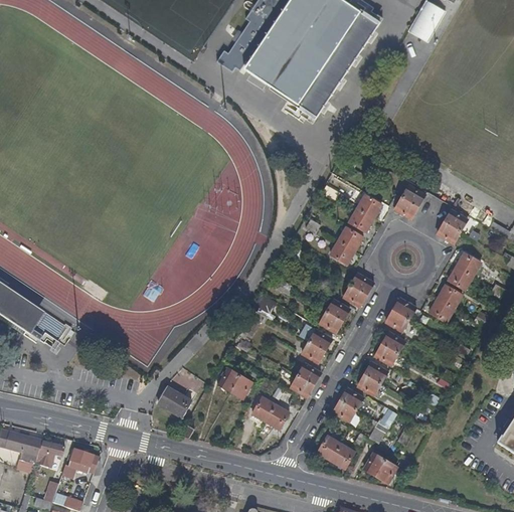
[(301,116),(312,122),(378,22),(353,6),(351,9),(349,7),(351,4),(345,0),(253,0),(249,0),(235,19),(238,21),(217,54),(214,52),(207,63),(223,73),(225,70),(230,73),(236,64),(238,65),(234,72),(287,108),(286,109),(293,114),(292,115),(299,120),(301,116)]
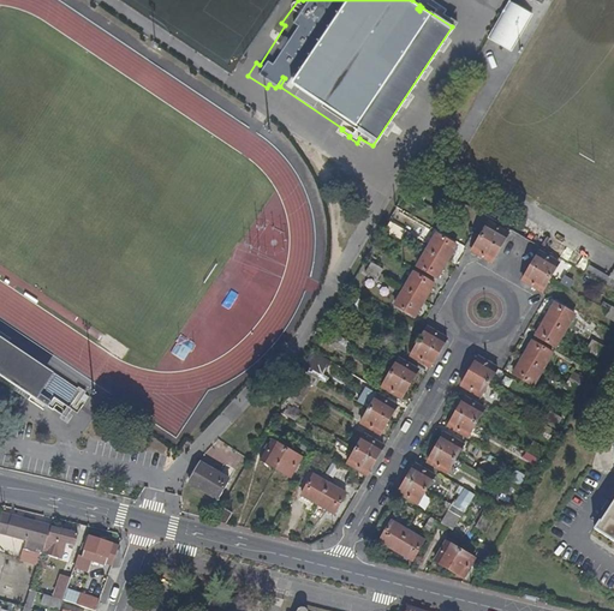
[(488,34),(511,48),(531,13),(511,0),(507,0),(488,34)]
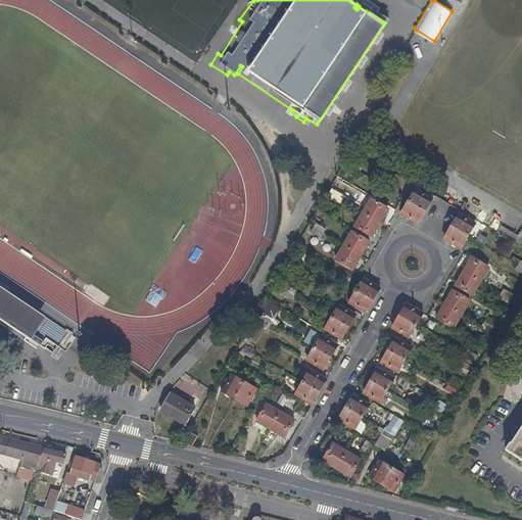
[(348,152),(344,159),(348,161),(345,167),(356,173),(361,163),(351,158),(353,154),(348,152)]
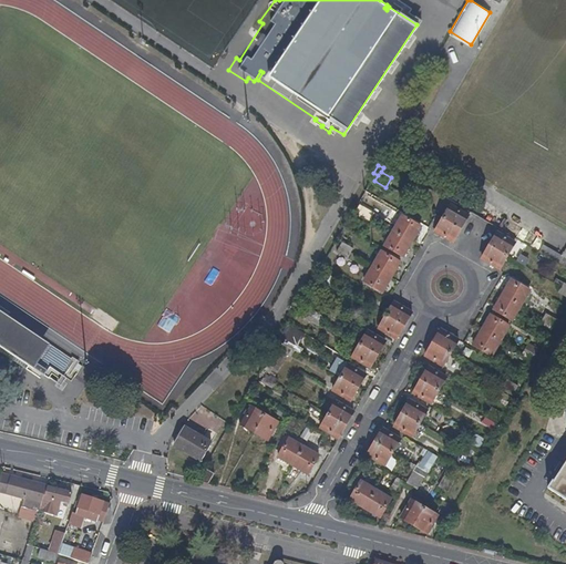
[(434,212),(426,225),(451,239),(465,214),(448,203),(441,215),(434,212)]
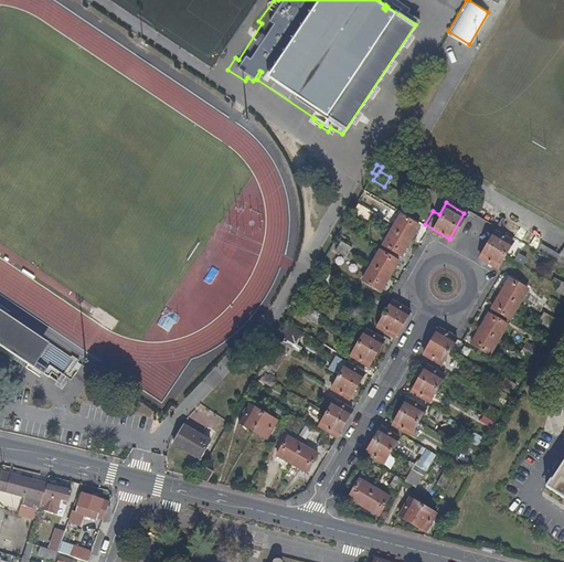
[(360,204),(354,213),(364,220),(371,211),(360,204)]
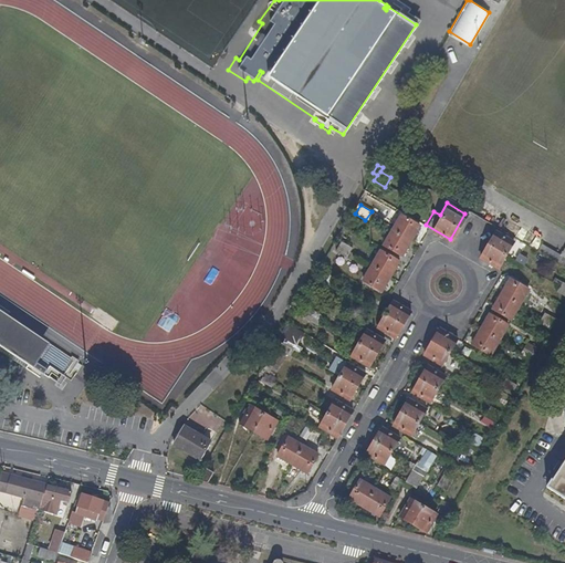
[(469,207),(467,210),(495,227),(498,223),(469,207)]
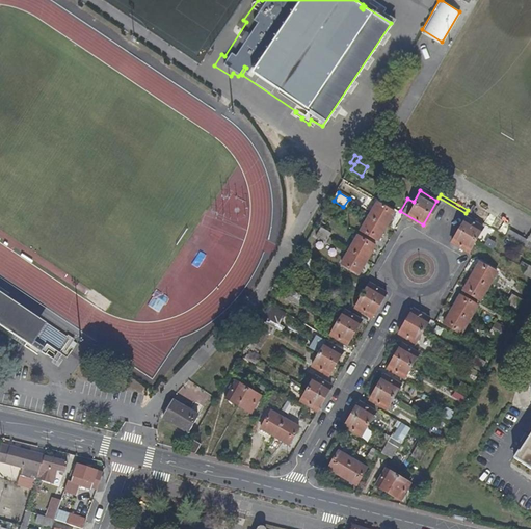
[(360,230),(376,239),(393,211),(376,201),(360,230)]
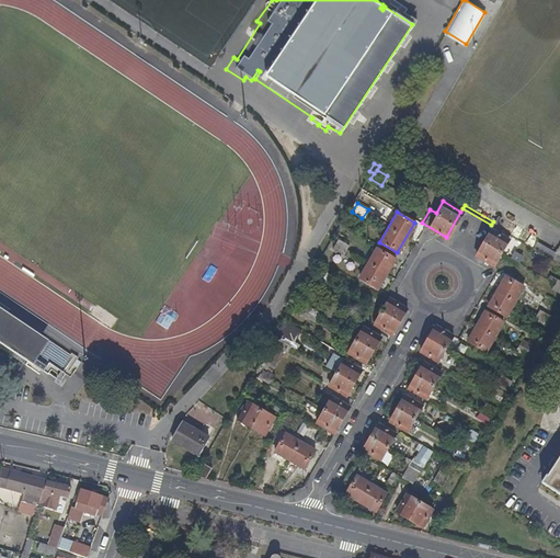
[(506,239),(489,228),(475,253),(492,264),(506,239)]
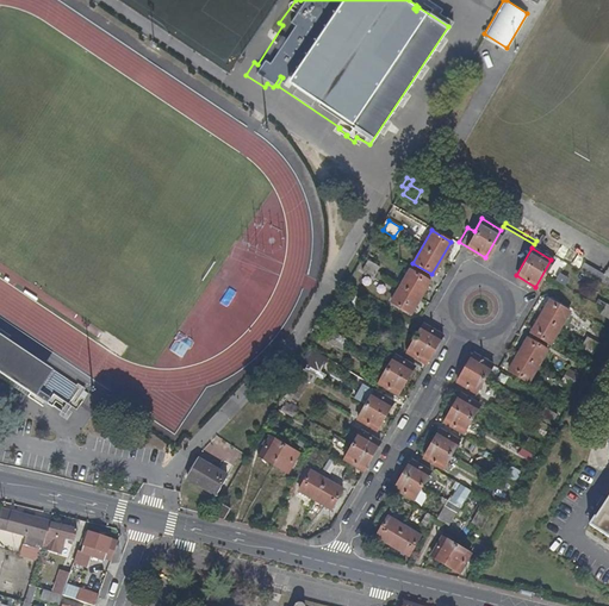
[(366,258),(360,269),(372,275),(378,266),(366,258)]
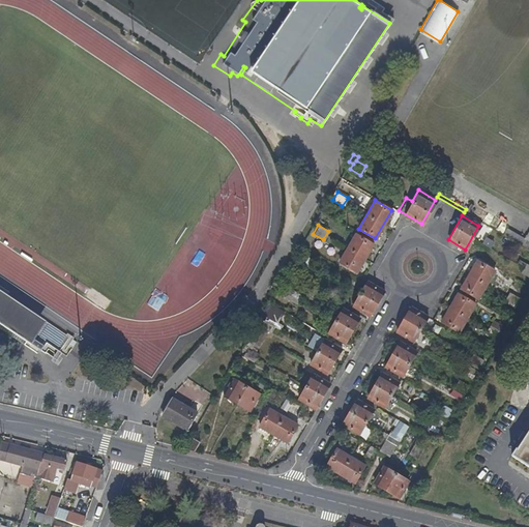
[(504,227),(500,234),(528,250),(528,225),(522,237),(504,227)]
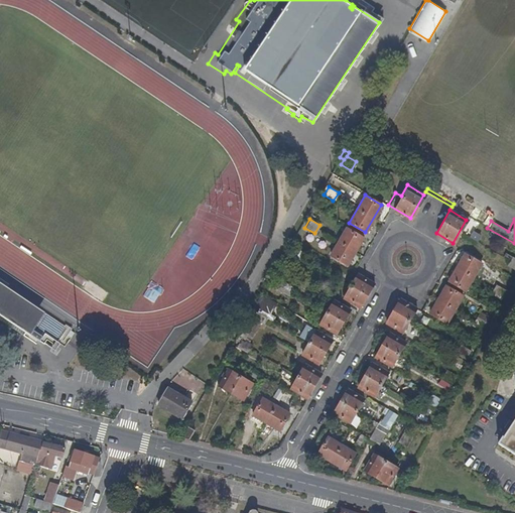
[(331,254),(347,264),(363,237),(346,228),(331,254)]
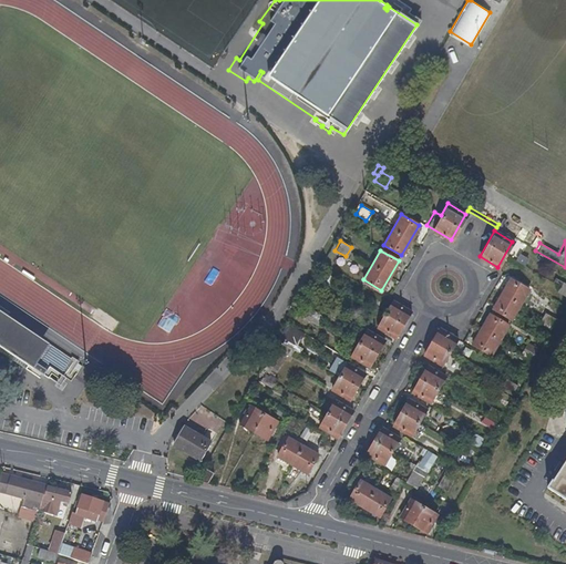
[(321,275),(316,284),(327,290),(332,280),(321,275)]
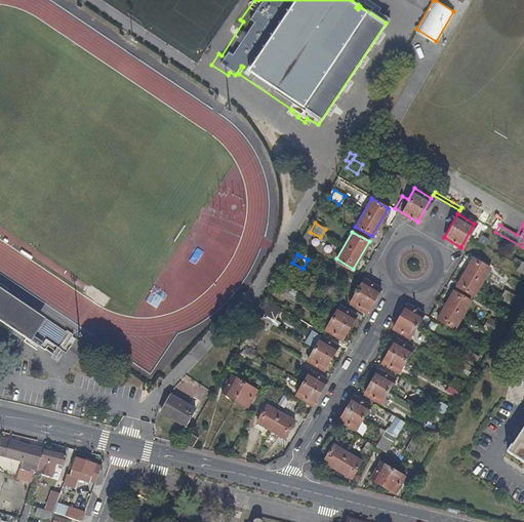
[(454,284),(471,293),(486,266),(470,256),(454,284)]
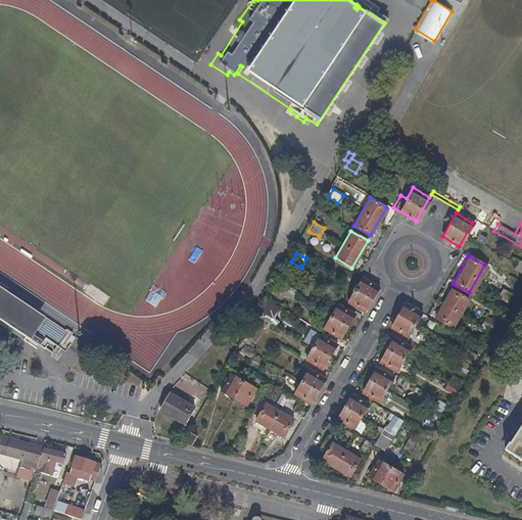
[(513,267),(521,272),(521,260),(518,257),(513,267)]
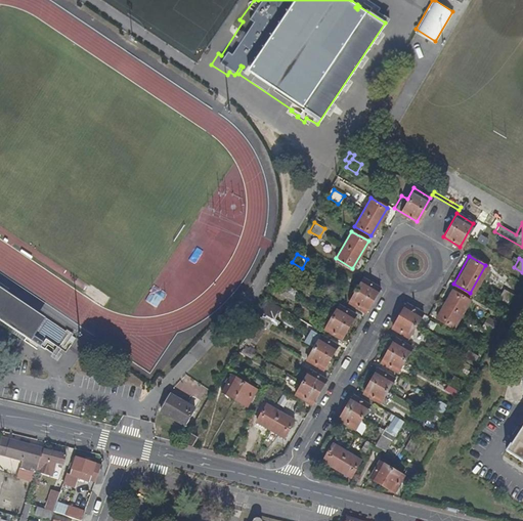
[(364,310),(379,287),(362,277),(348,301),(364,310)]
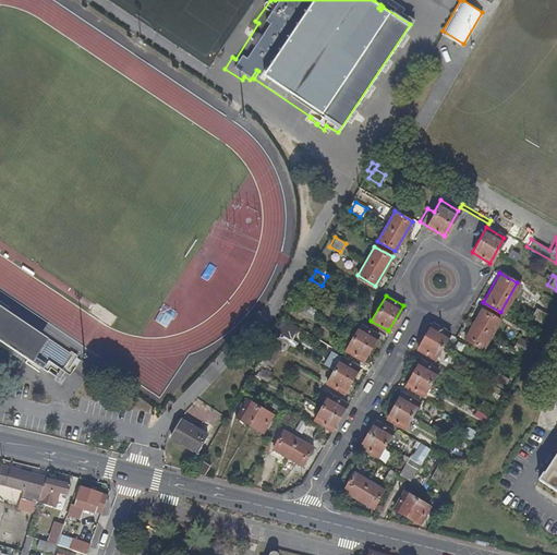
[(299,299),(294,309),(311,318),(316,309),(299,299)]
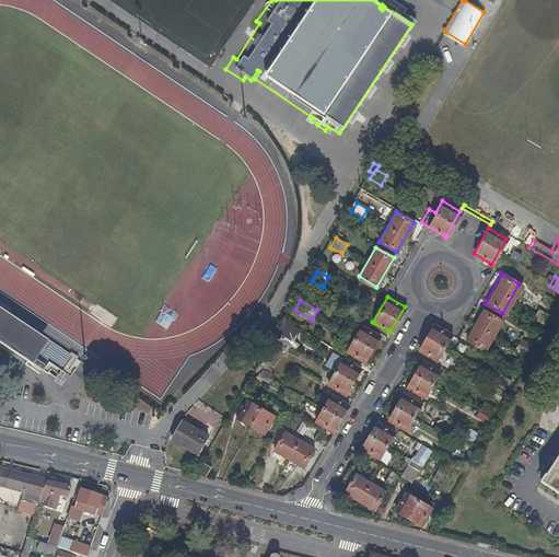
[(0,341),(59,384),(78,359),(0,305),(0,341)]
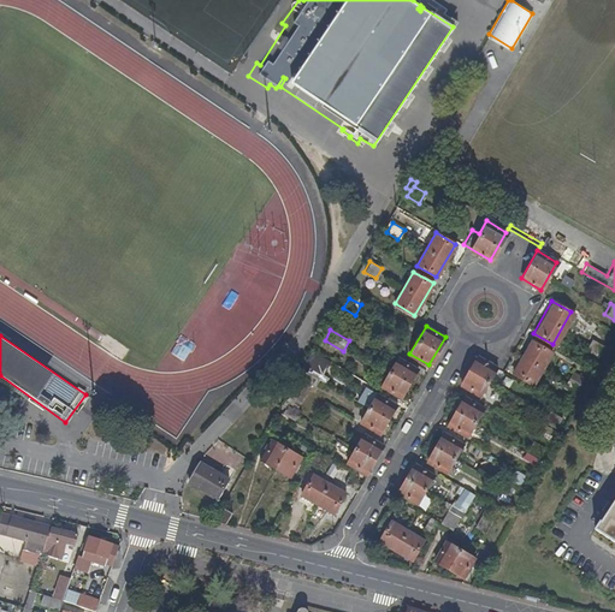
[(597,355),(602,345),(590,338),(585,348),(597,355)]
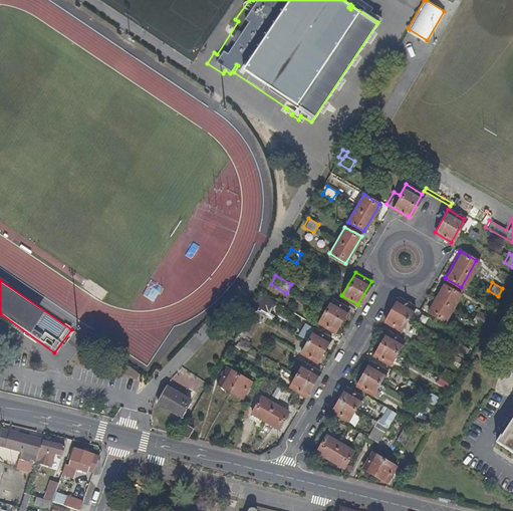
[(457,292),(442,283),(426,310),(442,319),(457,292)]
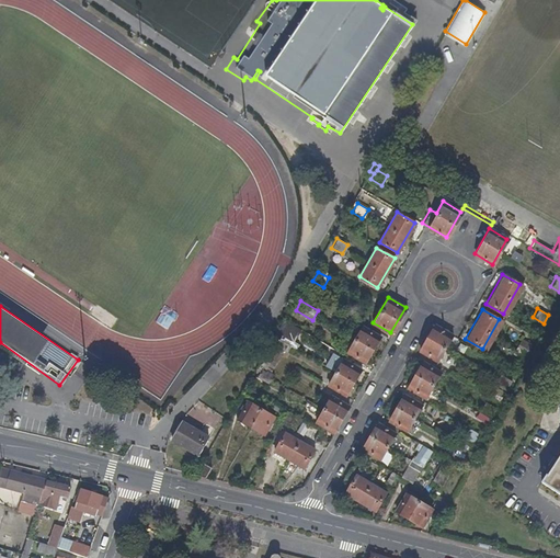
[(515,317),(512,323),(524,330),(526,327),(522,323),(523,322),(515,317)]
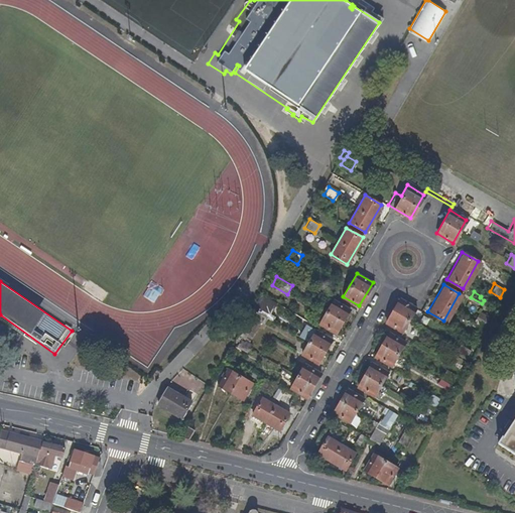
[(399,296),(385,322),(401,331),(415,306),(399,296)]
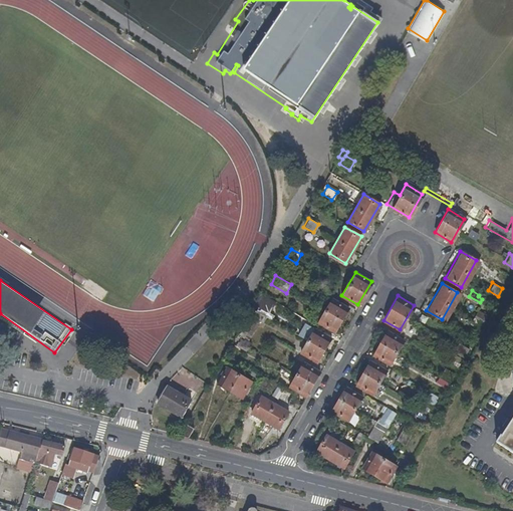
[(333,330),(346,307),(330,298),(316,321),(333,330)]
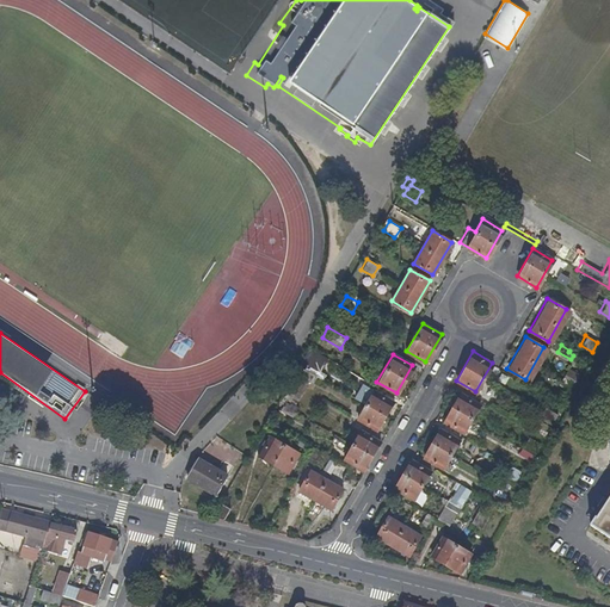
[(303,369),(299,365),(278,401),(284,404),(282,409),(293,416),(299,406),(293,402),(307,378),(312,381),(318,371),(306,365),(303,369)]
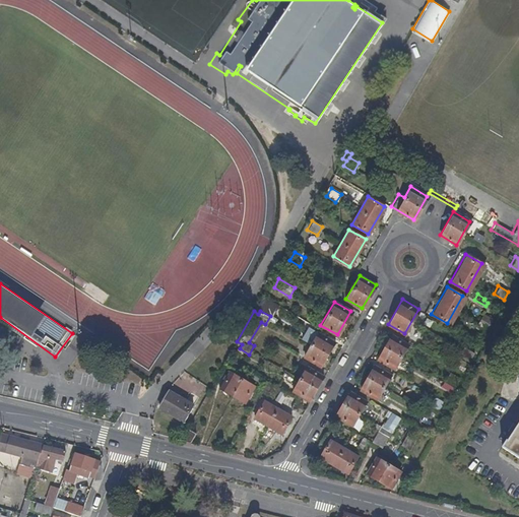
[(492,330),(496,322),(481,314),(474,326),(484,332),(487,328),(492,330)]
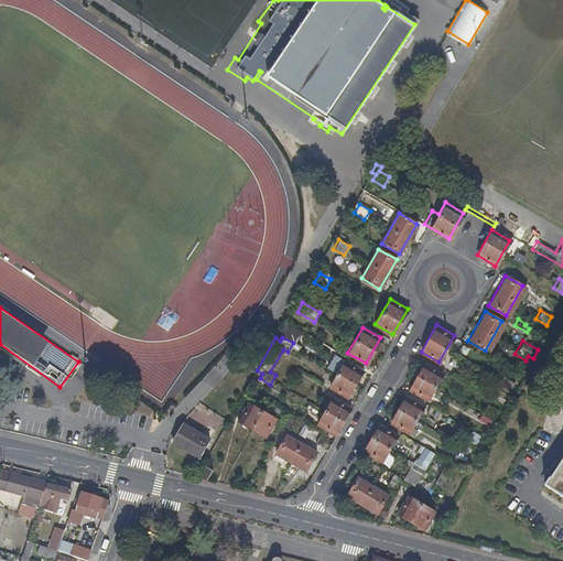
[(328,386),(346,397),(361,371),(343,360),(328,386)]
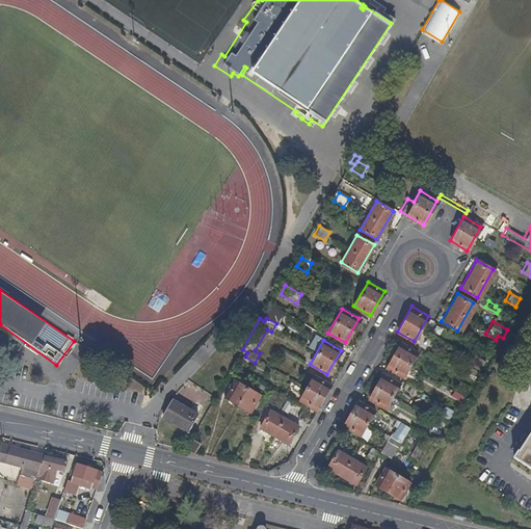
[(417,351),(400,342),(386,366),(403,376),(417,351)]
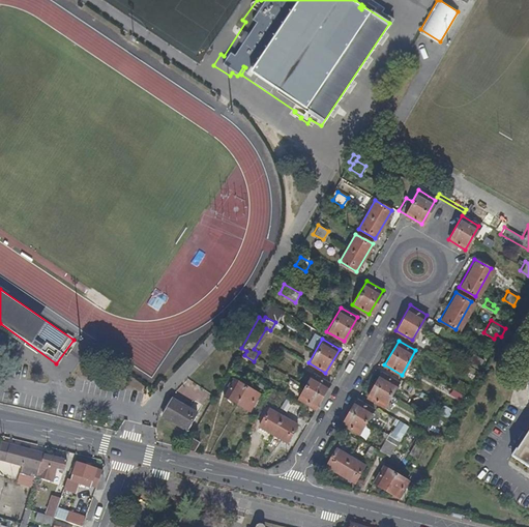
[(470,355),(464,364),(474,371),(480,361),(470,355)]
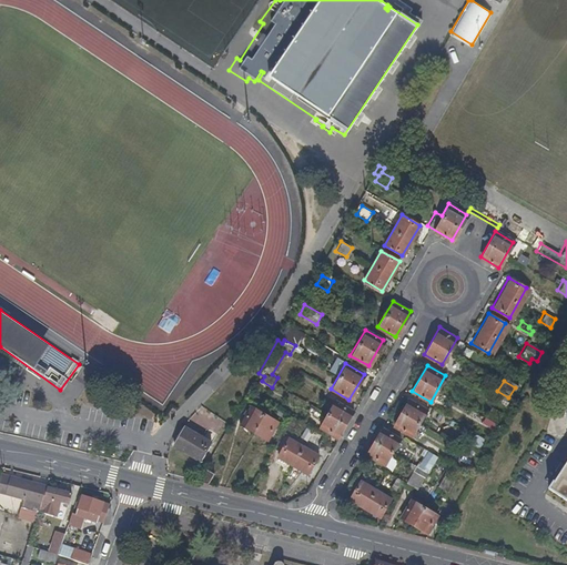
[(265,399),(255,393),(252,397),(262,404),(265,399)]
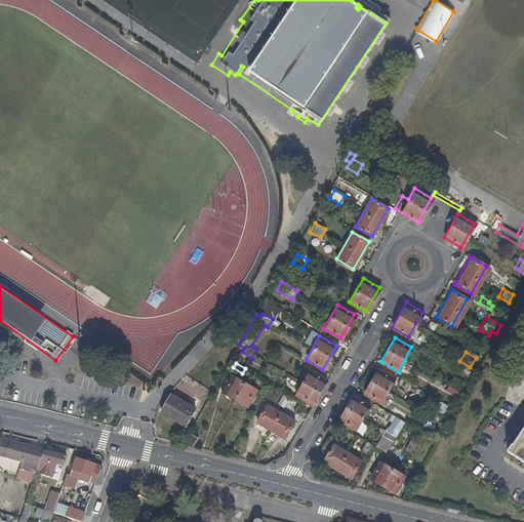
[(394,377),(376,368),(363,393),(379,402),(385,404),(388,398),(384,396),(394,377)]
